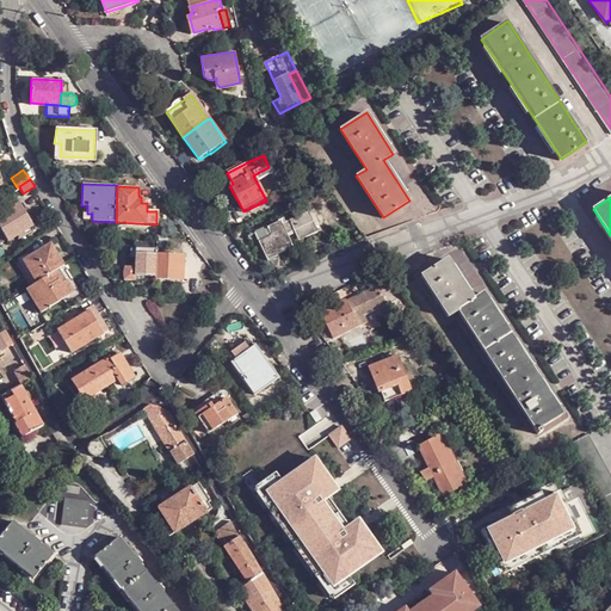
[(0,214),(0,229),(7,241),(17,234),(24,230),(30,226),(32,224),(18,203),(0,214)]
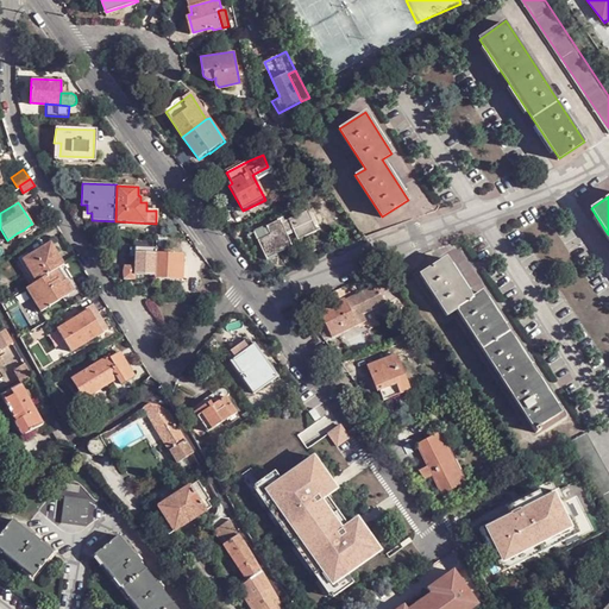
[(290,224),(294,232),(300,242),(318,232),(308,212),(289,221),(290,224)]
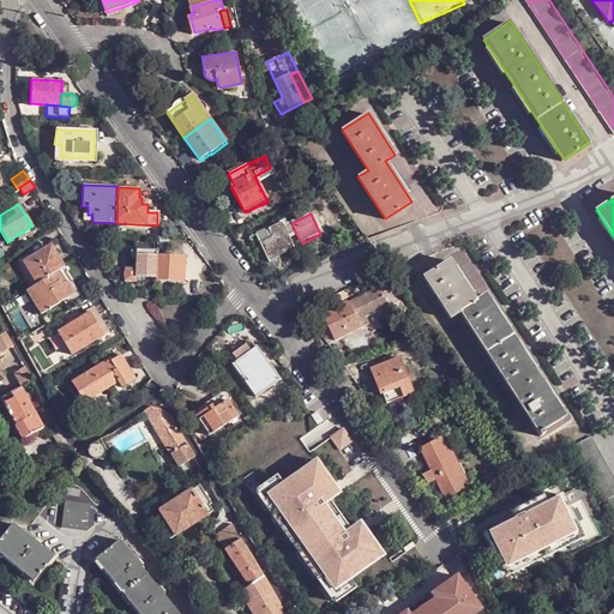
[(296,252),(289,238),(286,229),(284,227),(283,222),(280,223),(281,224),(252,239),(253,242),(254,242),(254,240),(270,233),(274,239),(260,245),(270,265),(271,264),(269,257),(292,246),(295,253),(296,252)]
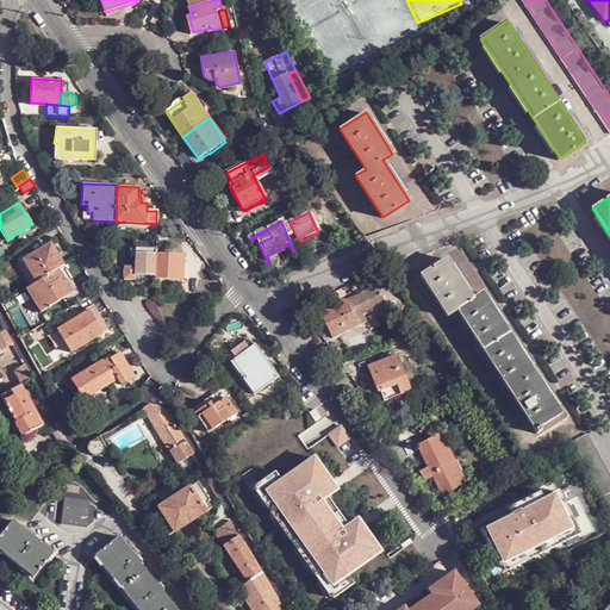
[(287,236),(294,232),(291,224),(284,228),(287,236)]
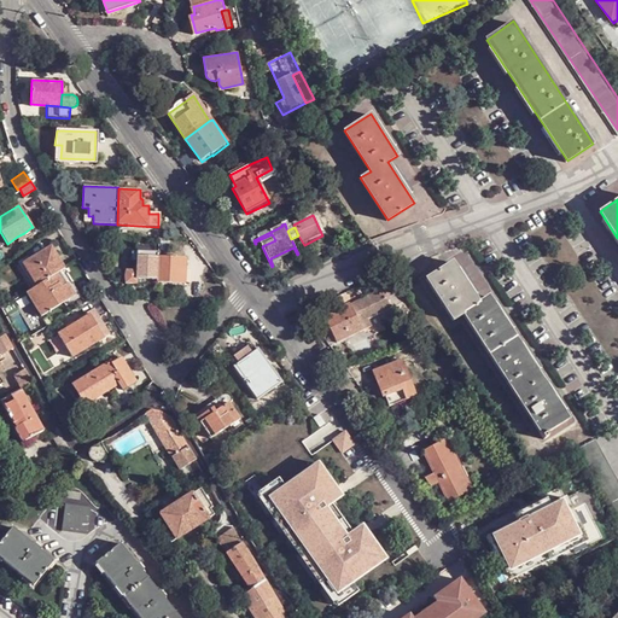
[(273,266),(297,255),(293,248),(270,258),(273,266)]
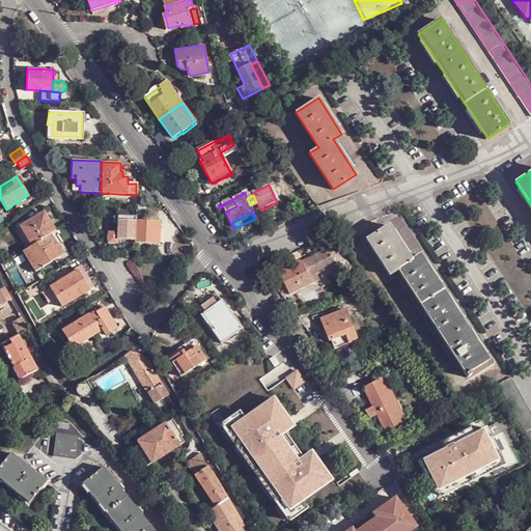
[(54,230),(56,230),(46,216),(40,219),(36,215),(19,226),(30,246),(44,238),(54,230)]
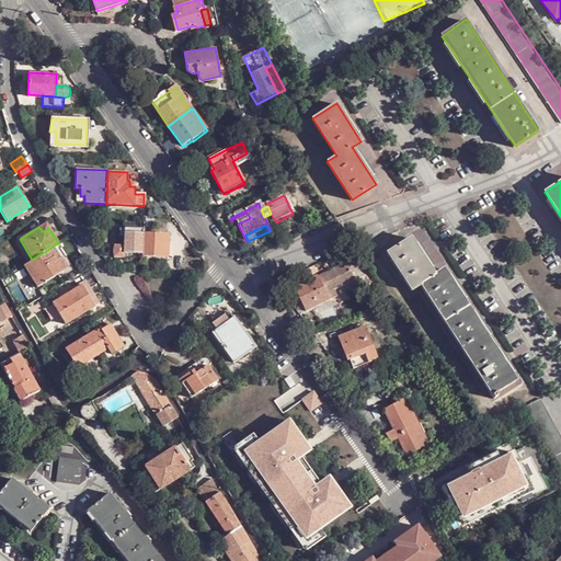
[(123,253),(144,255),(145,235),(145,230),(125,229),(125,237),(124,247),(115,245),(114,247),(114,248),(114,250),(113,251),(113,252),(113,253),(113,254),(113,255),(114,256),(114,258),(123,259),(123,253)]
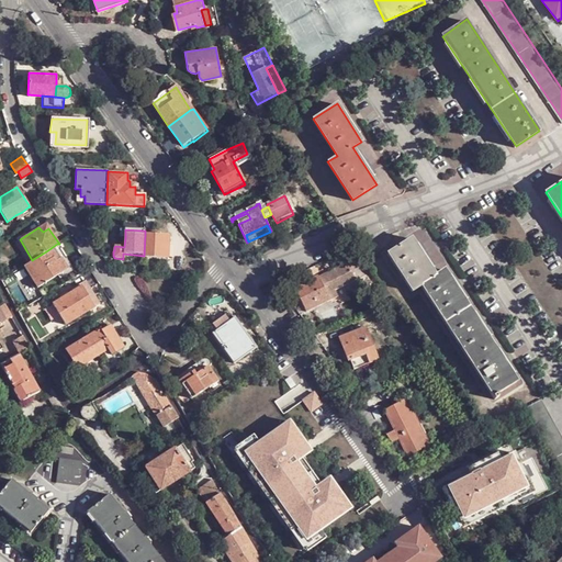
[(144,256),(144,257),(165,258),(166,251),(166,247),(169,247),(170,236),(145,235),(144,256)]
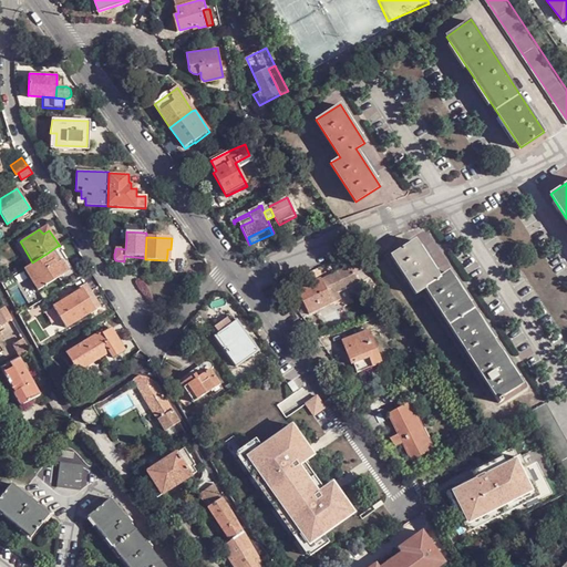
[(415,240),(391,256),(416,294),(425,288),(500,402),(504,400),(503,397),(522,384),(449,271),(440,277),(415,240)]
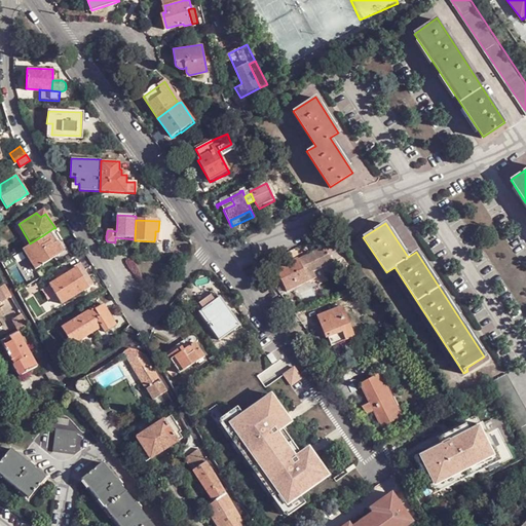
[(61,239),(53,228),(43,235),(49,245),(55,240),(57,241),(61,239)]
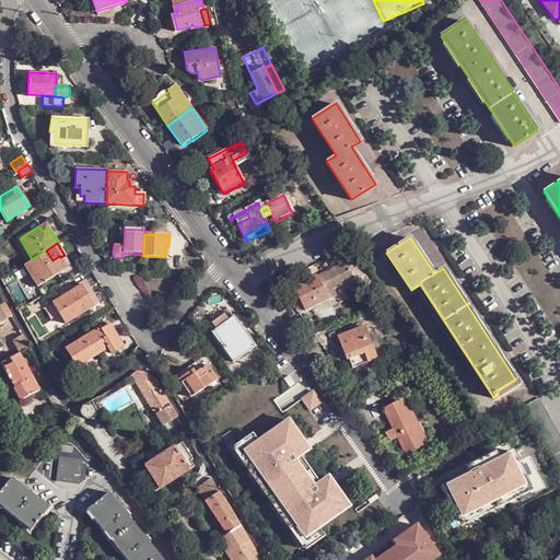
[(32,259),(23,266),(37,286),(57,273),(67,267),(60,257),(59,256),(53,260),(46,251),(32,259)]
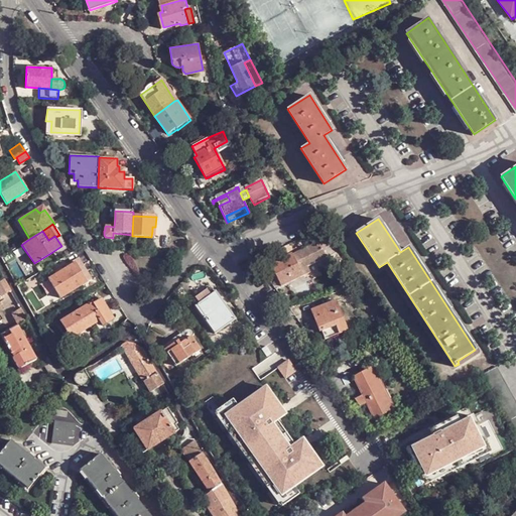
[(68,248),(59,235),(55,237),(61,246),(52,252),(55,256),(68,248)]
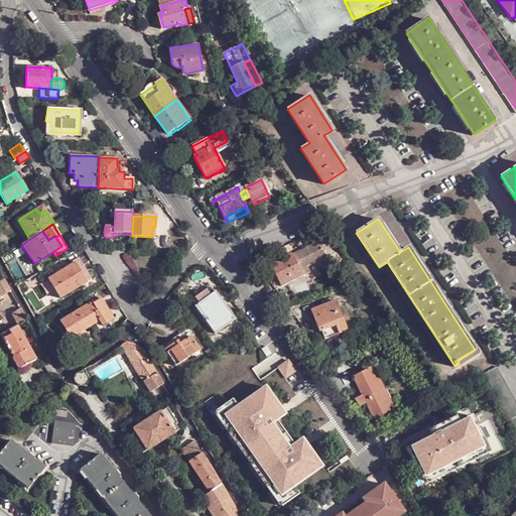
[(282,285),(304,275),(309,272),(307,265),(327,256),(318,240),(291,254),(291,253),(271,264),(282,285)]
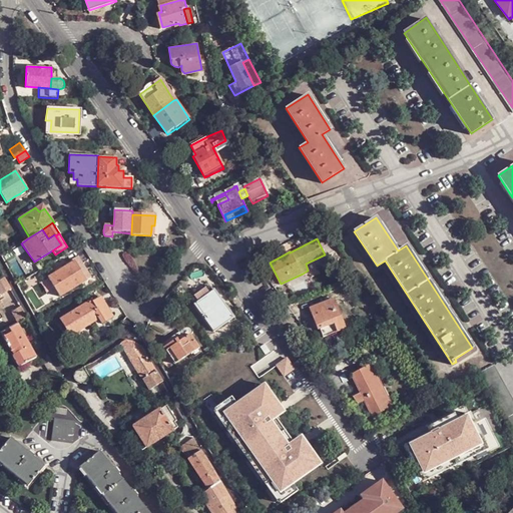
[(60,297),(82,283),(77,274),(81,271),(75,261),(48,278),(60,297)]
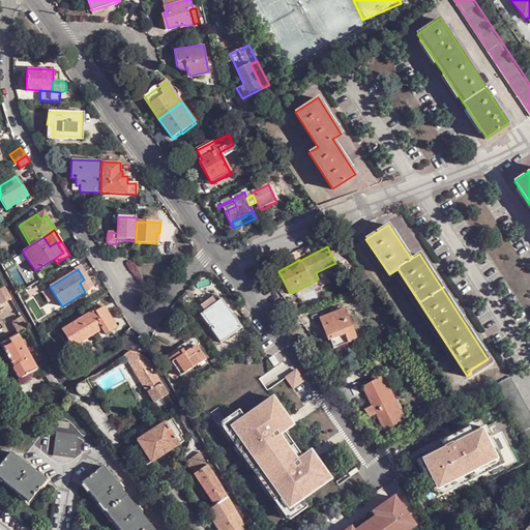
[(80,283),(85,292),(89,289),(84,280),(80,283)]
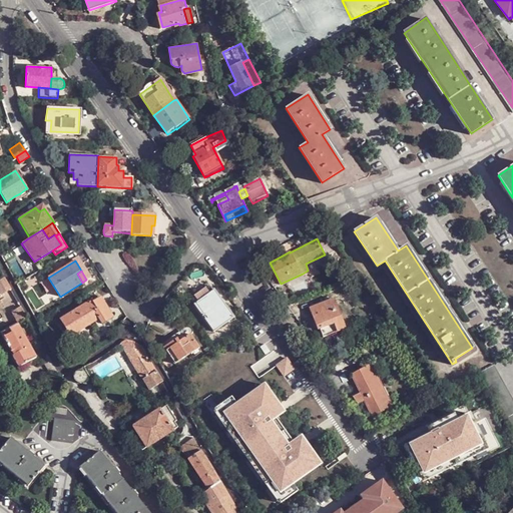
[(11,287),(4,275),(0,278),(0,319),(4,317),(0,311),(0,289),(2,293),(11,287)]
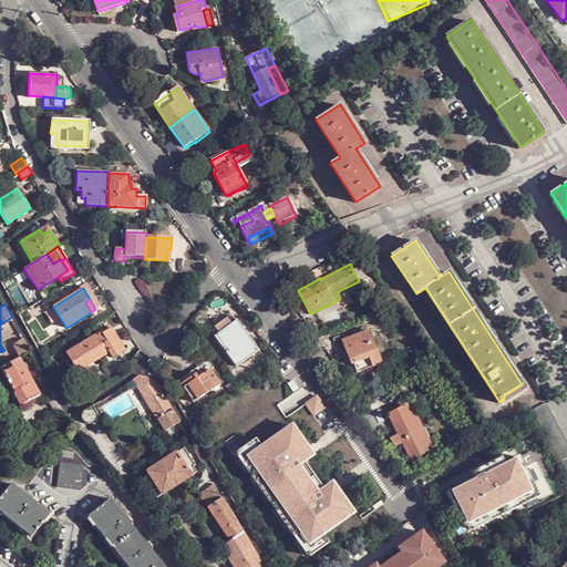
[(233,325),(236,321),(233,316),(232,316),(213,331),(217,337),(233,325)]
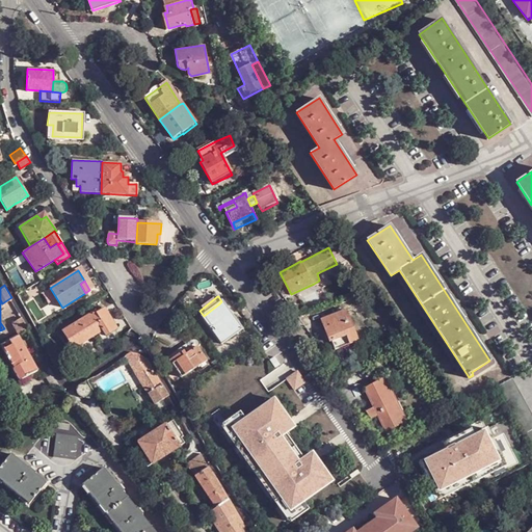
[(222,301),(221,301),(218,304),(204,316),(203,316),(220,342),(222,345),(243,328),(222,301)]
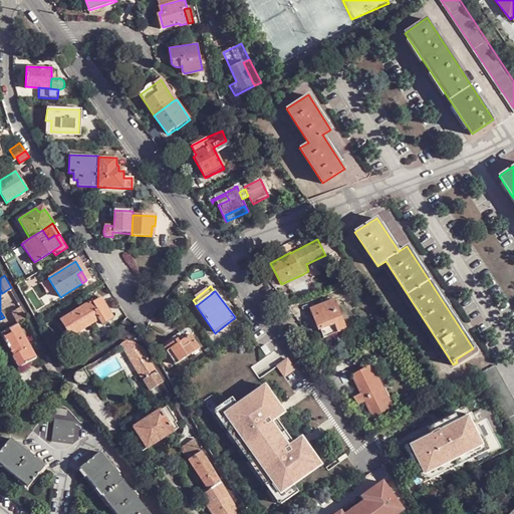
[(102,324),(108,320),(111,318),(112,318),(101,298),(93,302),(92,300),(60,320),(69,336),(92,323),(95,321),(94,321),(99,318),(102,324)]
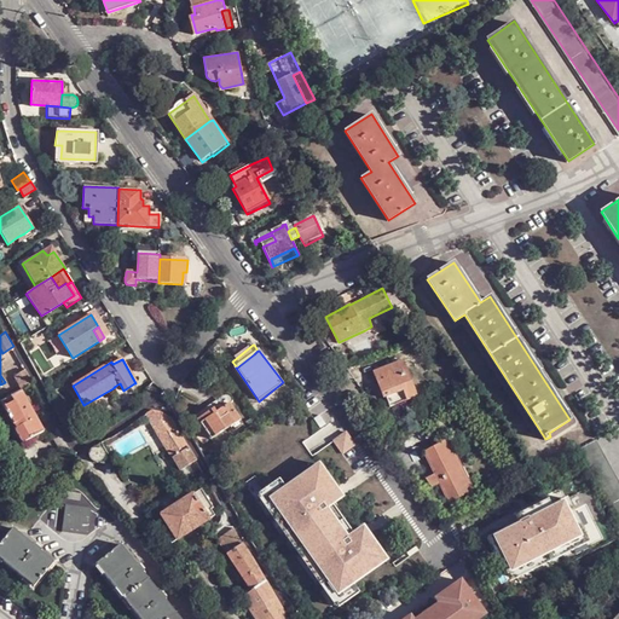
[(405,360),(375,372),(385,397),(387,397),(392,406),(418,397),(405,360)]
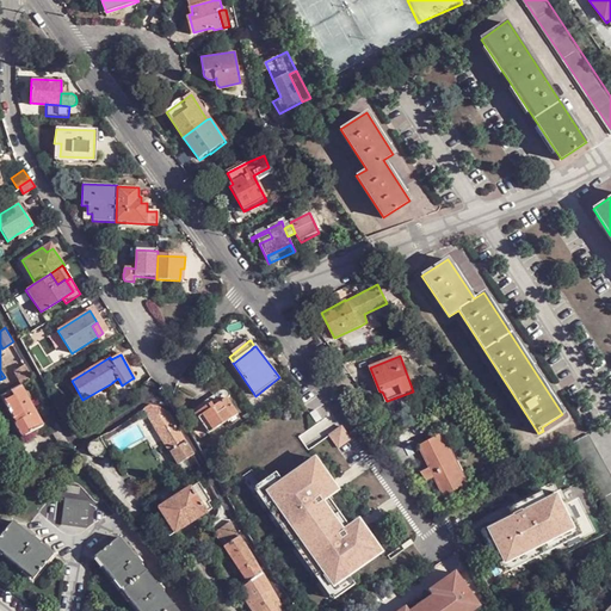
[(30,374),(24,365),(14,371),(19,380),(30,374)]
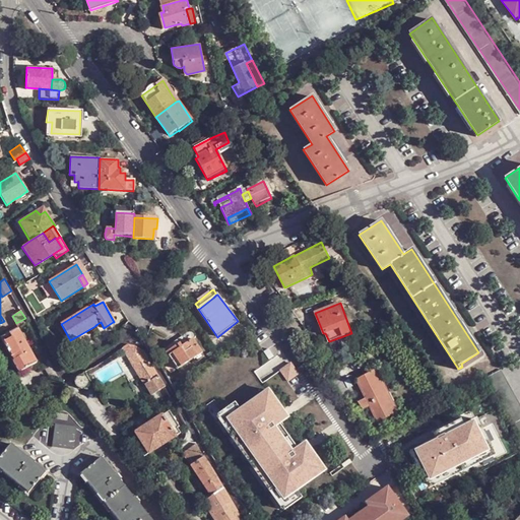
[(25,318),(16,323),(18,327),(27,323),(25,318)]
